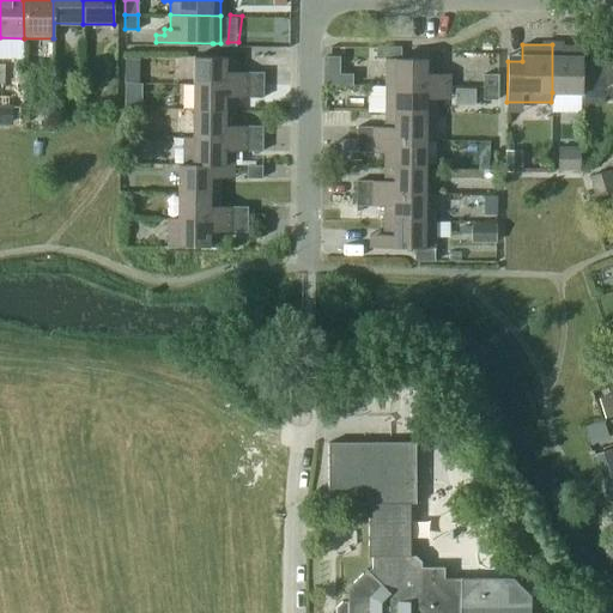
[(582,44),(552,44),(552,92),(581,93),(582,61),(582,44)]
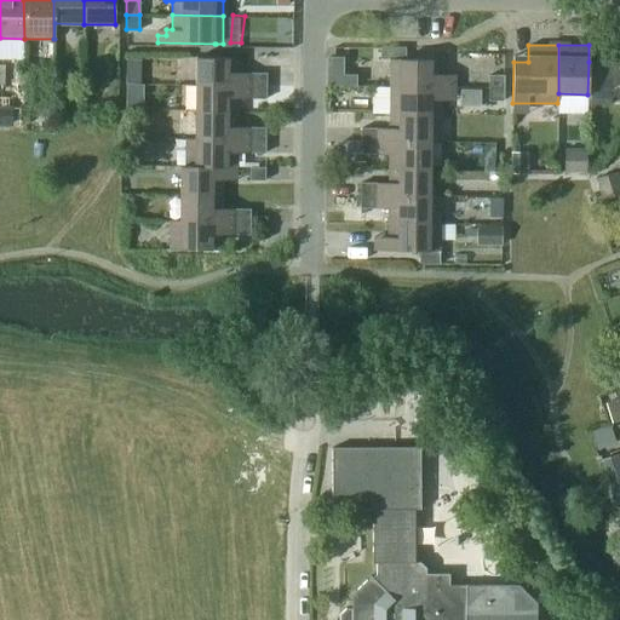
[(196,79),(196,85),(245,85),(253,85),(253,79),(245,79),(245,73),(237,72),(237,57),(196,57),(196,79)]
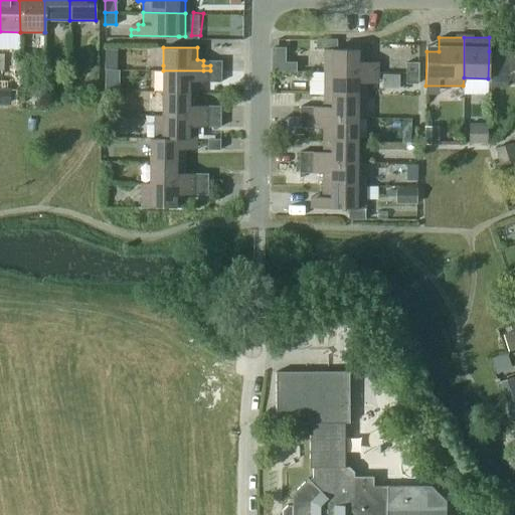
[(324,71),(332,72),(333,72),(378,72),(378,67),(378,66),(371,66),(371,61),(366,61),(366,49),(332,48),(324,48),(324,65),(324,71)]
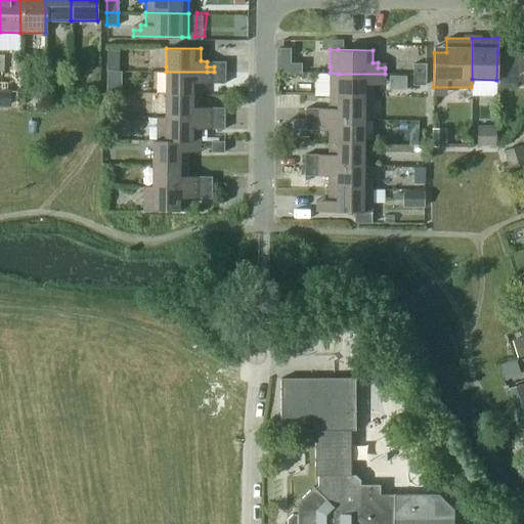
[(523,73),(523,51),(497,52),(496,80),(496,88),(512,88),(523,73)]
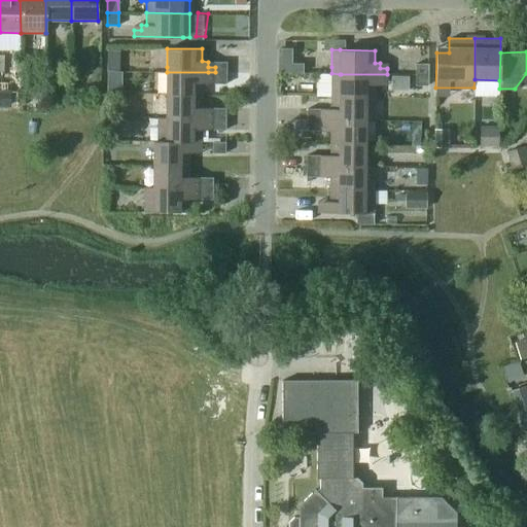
[(415,74),(428,74),(428,64),(415,64),(415,74)]
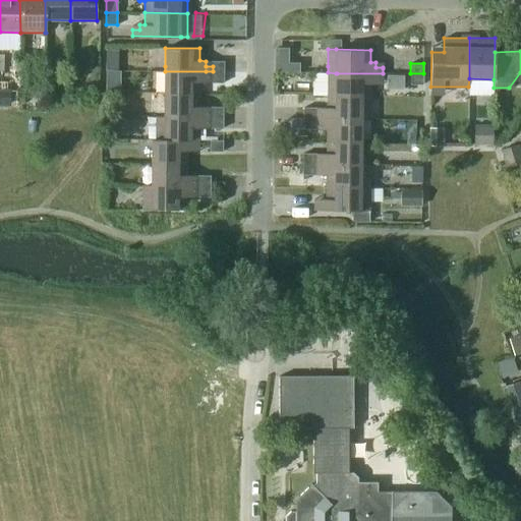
[(165,71),(164,94),(199,95),(199,82),(206,82),(213,82),(213,77),(206,77),(206,71),(165,71)]
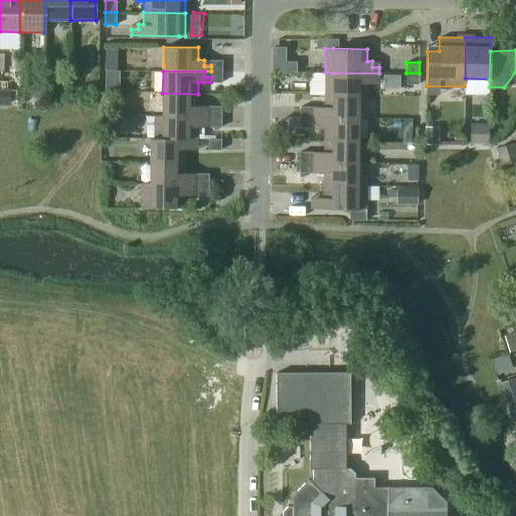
[(325,95),(334,95),(359,95),(367,96),(367,95),(367,84),(373,84),(373,79),(379,79),(379,73),(334,73),(333,73),(325,72),(325,95)]
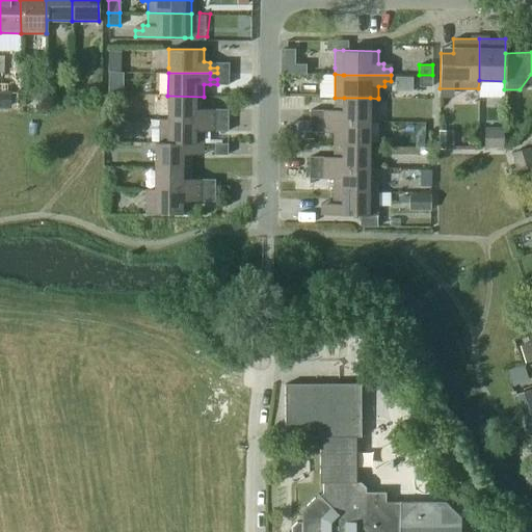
[(432,75),(419,75),(419,85),(432,86),(432,75)]
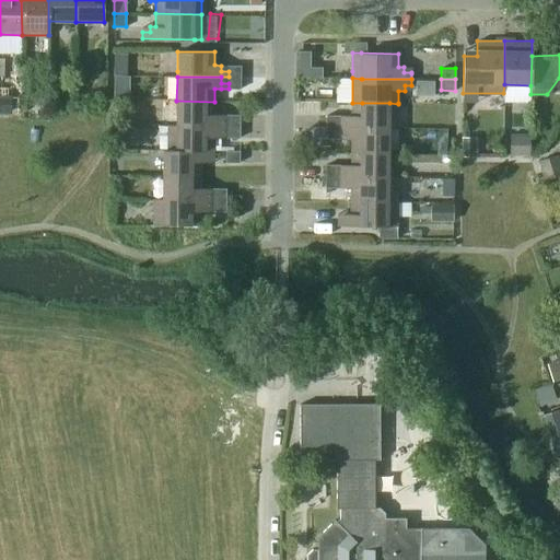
[(435,95),(435,80),(416,80),(416,95),(435,95)]
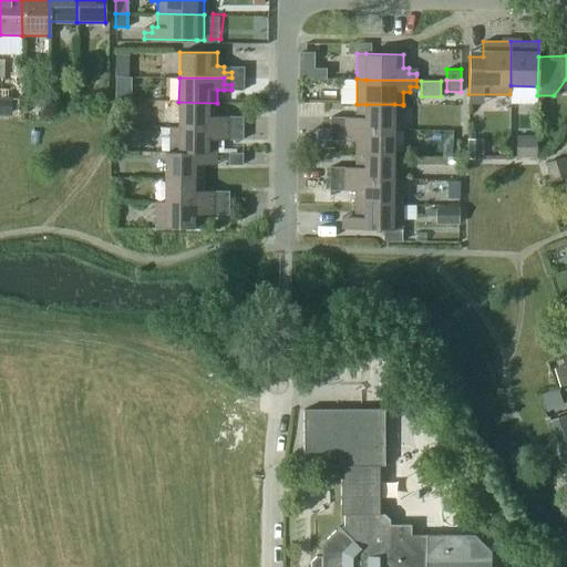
[(7,90),(0,90),(0,115),(11,116),(11,98),(7,96),(7,90)]
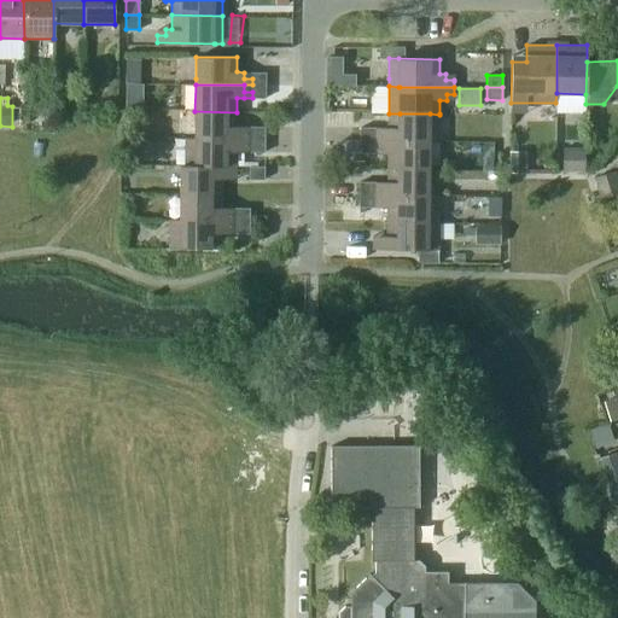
[(194,138),(250,139),(251,133),(243,133),(243,127),(243,126),(235,126),(237,112),(194,111),(194,138)]
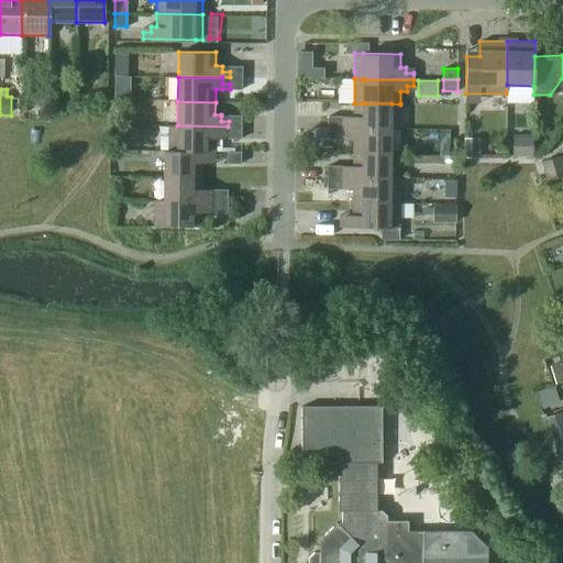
[(342,122),(342,128),(390,129),(399,129),(400,105),(392,103),(364,103),(354,103),(353,116),(346,116),(346,117),(348,122),(342,122)]
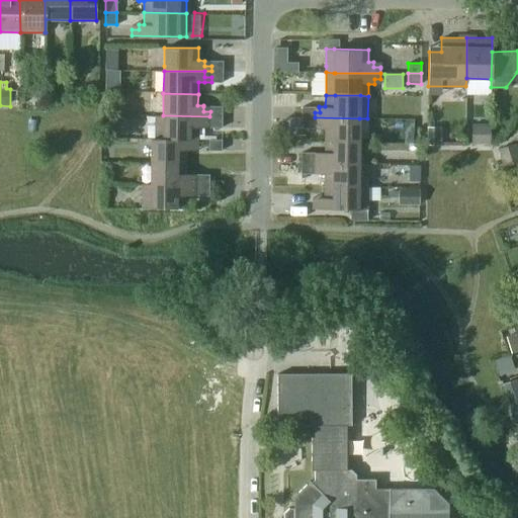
[(155,115),(155,139),(197,139),(197,127),(203,127),(203,122),(210,122),(210,116),(209,116),(163,115),(155,115)]
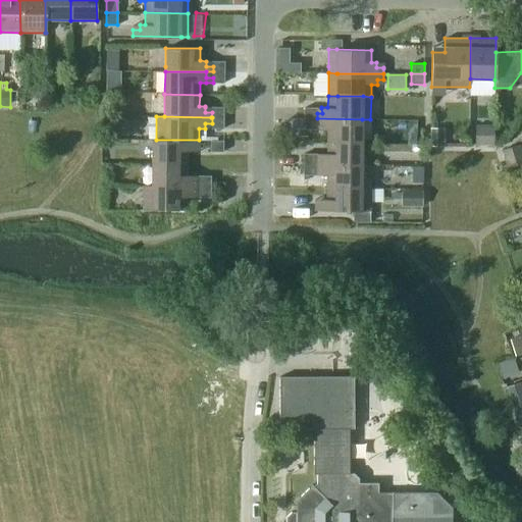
[(292,118),(292,128),(304,128),(304,119),(292,118)]
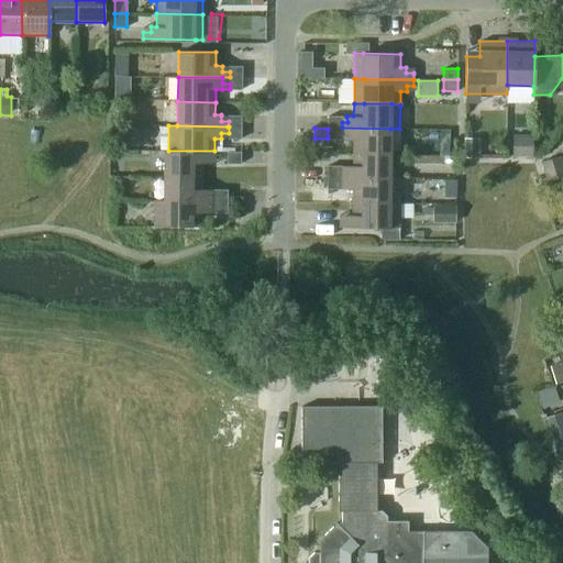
[(342,128),(342,133),(346,133),(346,139),(346,140),(353,140),(353,153),(390,153),(390,129),(342,128)]
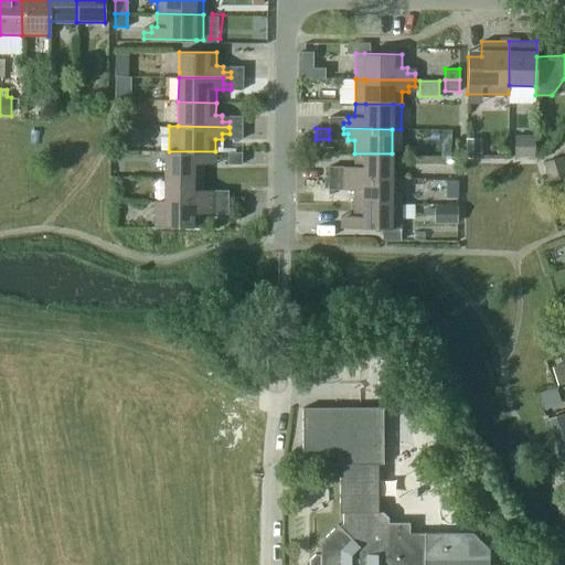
[(524,156),(524,136),(514,136),(514,156),(524,156)]
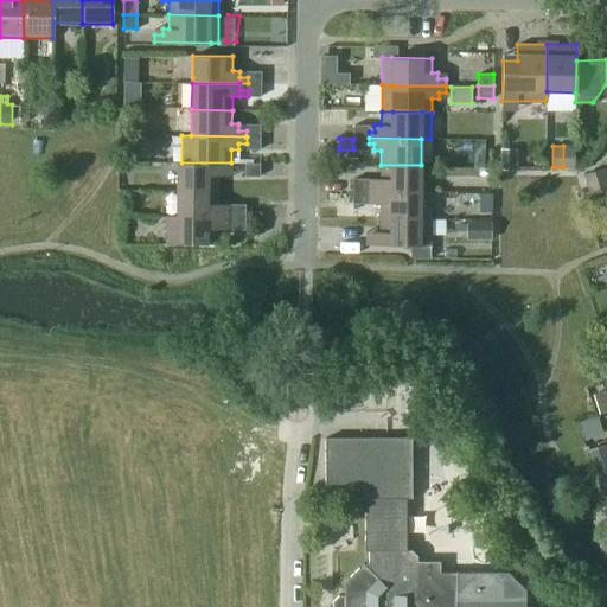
[(563,146),(563,167),(574,167),(574,146),(563,146)]
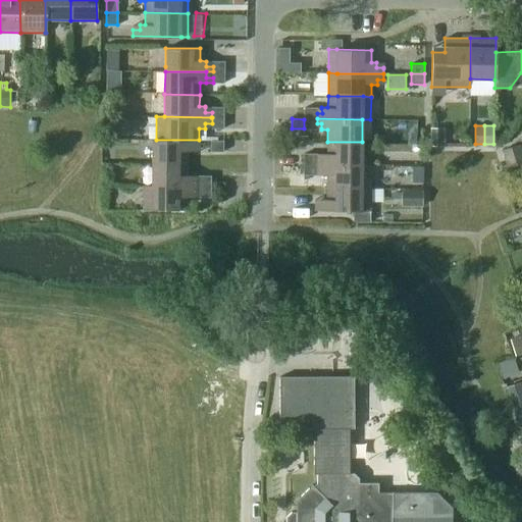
[(444,147),(444,128),(430,128),(430,147),(444,147)]
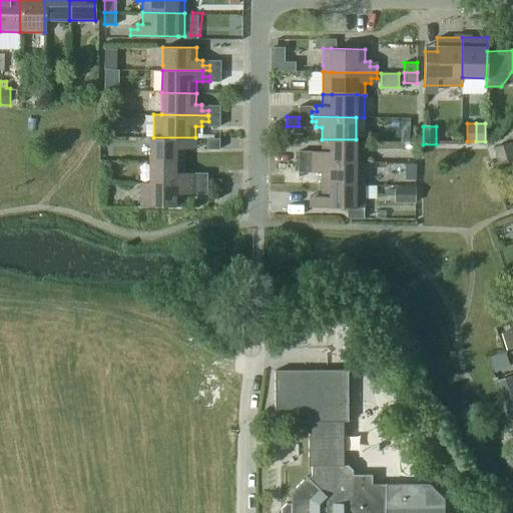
[(149,137),(149,159),(183,160),(183,148),(188,148),(188,143),(195,143),(195,137),(153,137),(149,137)]
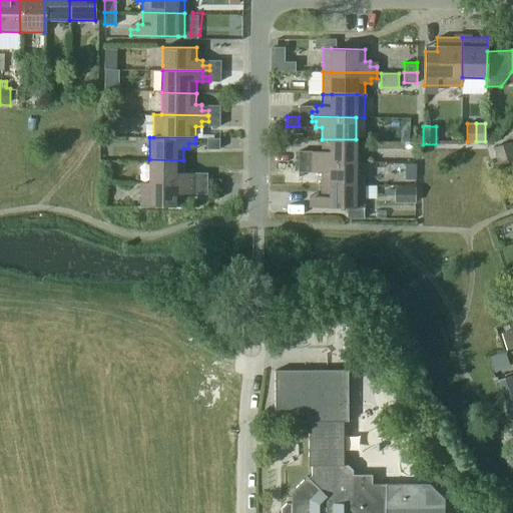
[(219,138),(206,137),(206,148),(218,148),(219,138)]
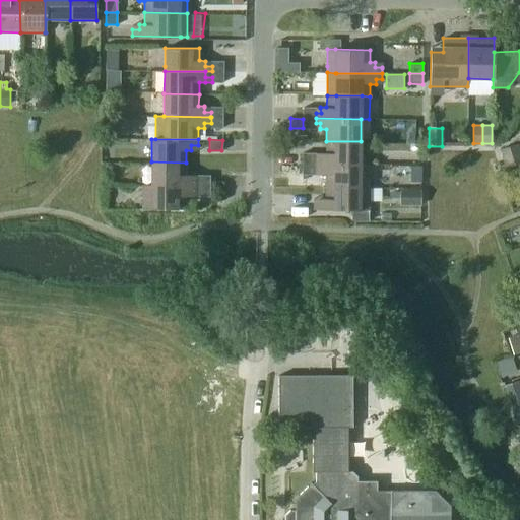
[(316,158),(316,164),(361,164),(361,141),(326,141),(326,152),(320,152),(320,153),(320,158),(316,158)]
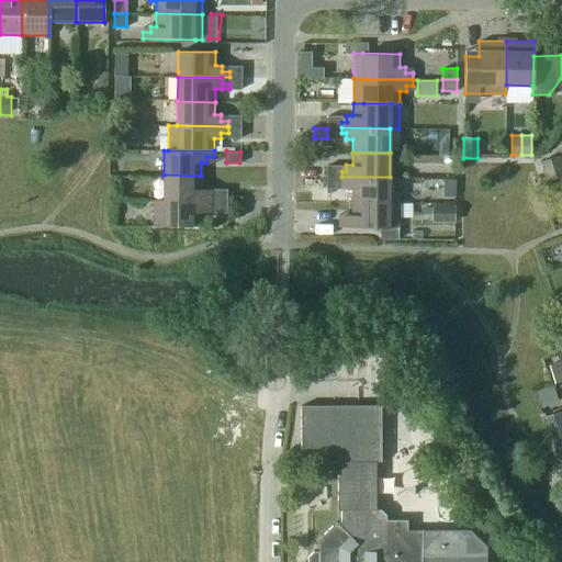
[(543,170),(561,165),(559,155),(540,161),(543,170)]
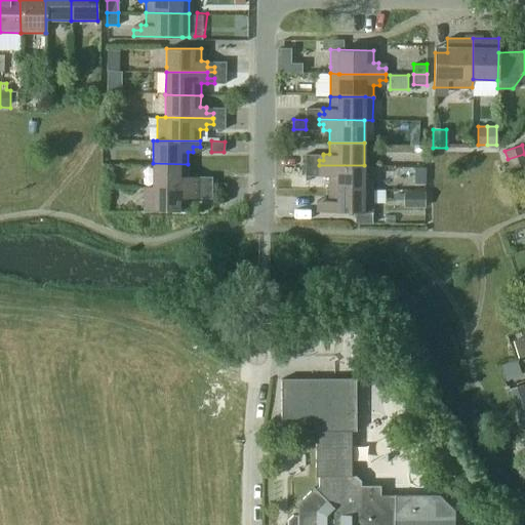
[(524,162),(524,154),(508,159),(511,168),(524,162)]
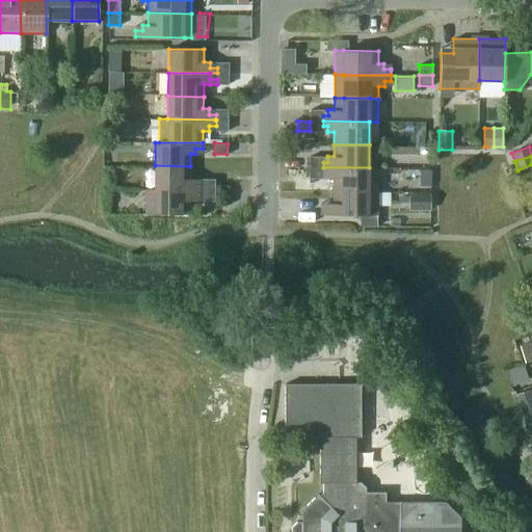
[(154,189),(203,190),(203,184),(196,184),(196,179),(190,179),(190,166),(155,165),(155,166),(154,189)]
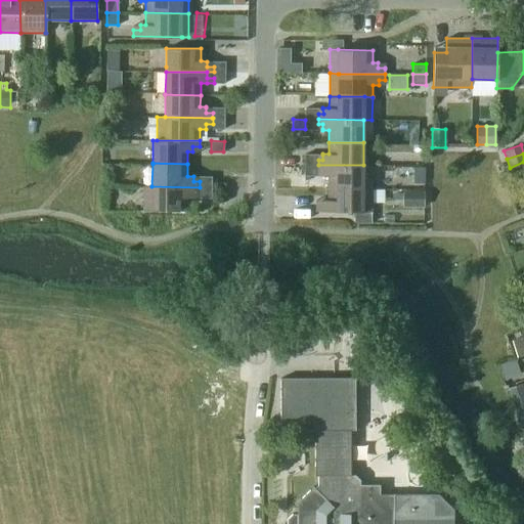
[(318,165),(318,170),(322,170),(322,175),(322,176),(329,176),(328,187),(363,188),(372,188),(372,165),(363,165),(318,165)]
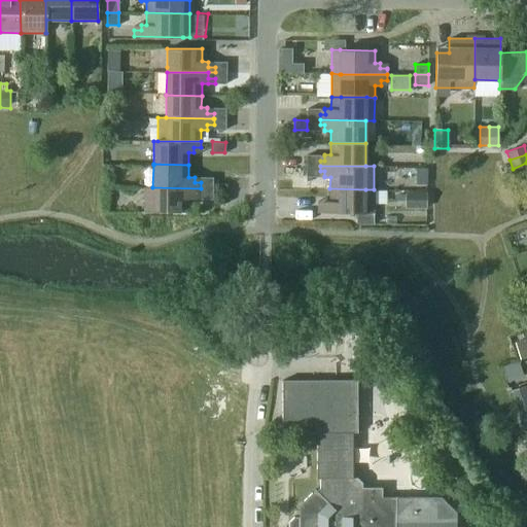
[(144,186),(144,211),(152,211),(187,212),(188,199),(195,199),(194,194),(201,194),(201,188),(152,187),(144,186)]
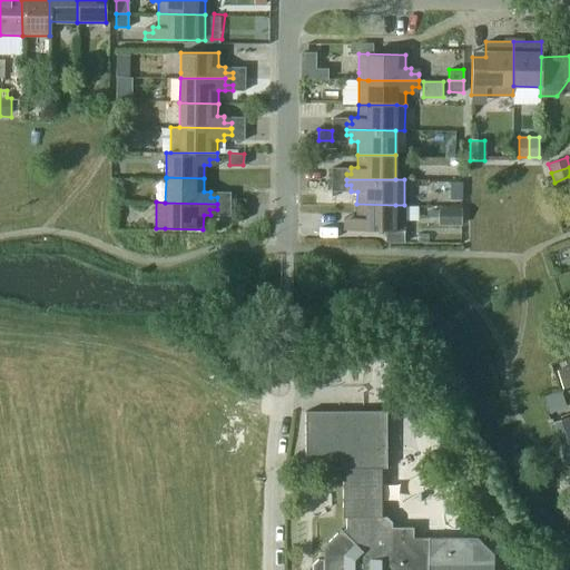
[(344,224),(344,229),(385,231),(395,231),(403,231),(404,205),(395,205),(356,204),(356,217),(351,217),(350,224),(344,224)]
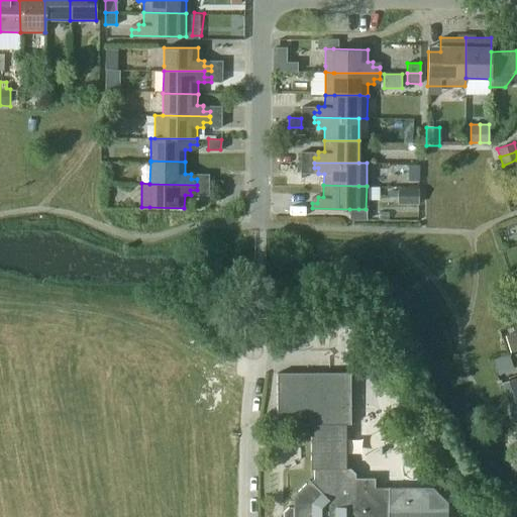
[(418,188),(398,188),(397,205),(418,205),(418,188)]
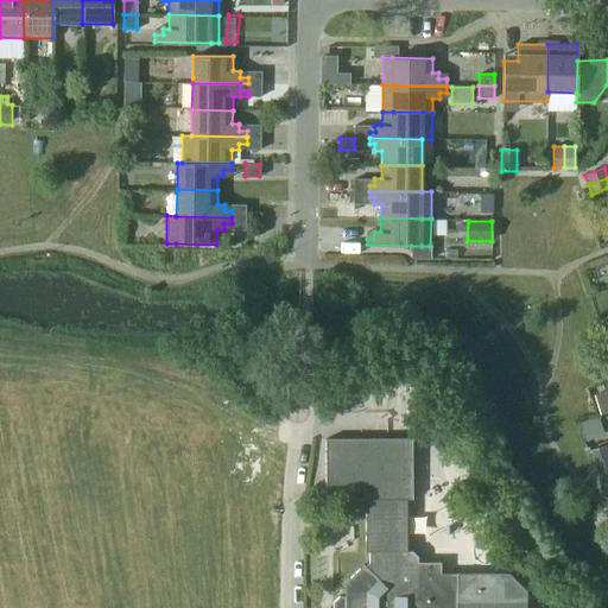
[(439,387),(415,388),(415,401),(439,401),(439,387)]
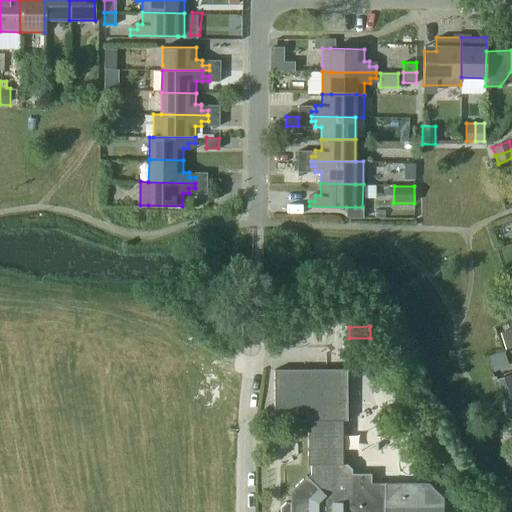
[(511,330),(501,334),(506,348),(511,346),(511,330)]
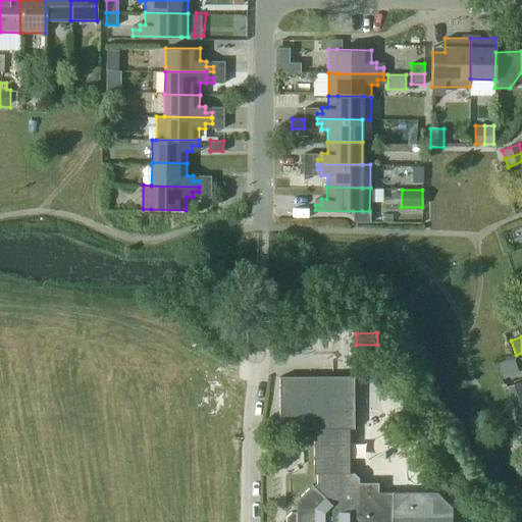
[(520,359),(506,361),(507,373),(521,371),(520,359)]
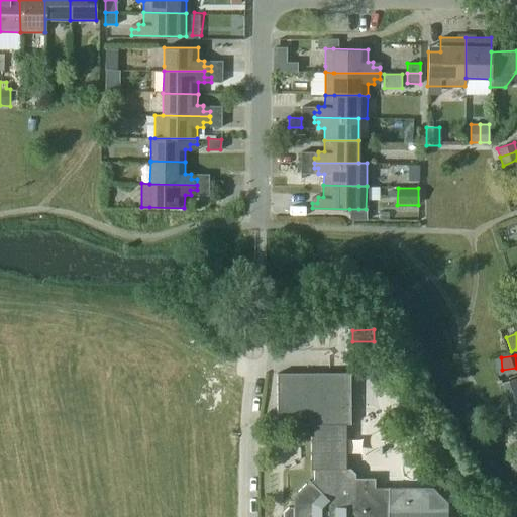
[(350,424),(349,373),(277,374),(278,425),(311,424),(311,470),(314,470),(314,478),(310,481),(309,479),(293,496),(293,507),(289,507),(284,512),(283,516),(446,516),(447,502),(432,487),(403,487),(375,488),(375,478),(355,478),(355,473),(350,468),(345,469),(345,424),(350,424)]
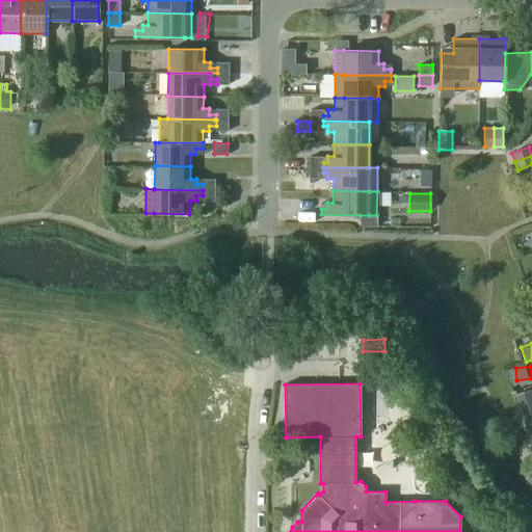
[(531,415),(531,395),(530,390),(516,395),(524,418),(531,415)]
